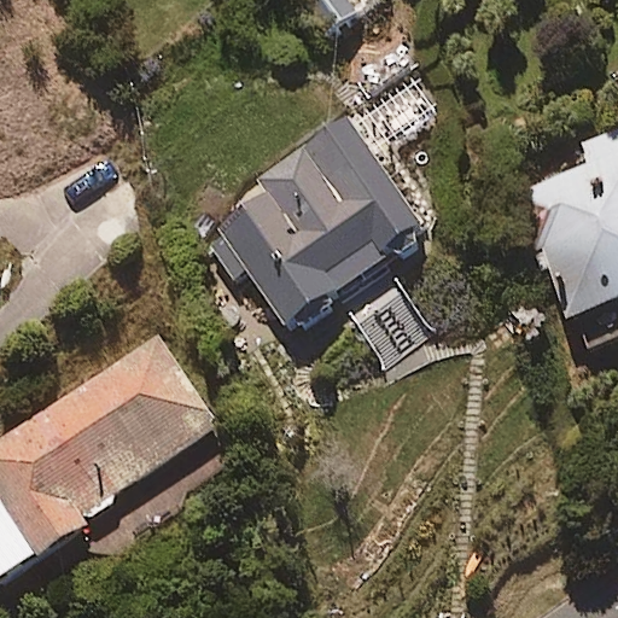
[(354,0),(309,0),(308,1),(336,36),(365,13),(354,0)]
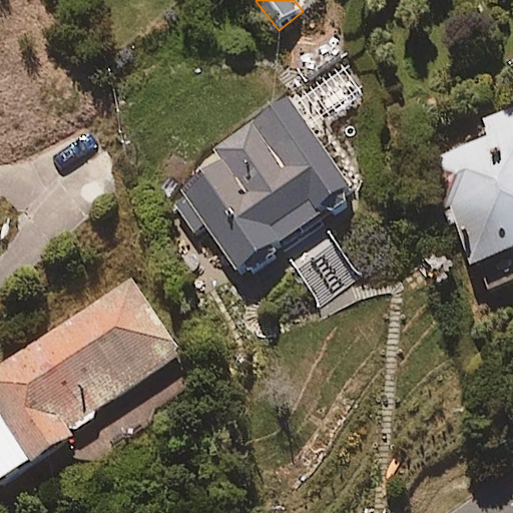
[(354,186),(286,96),(163,189),(194,230),(202,223),(239,274),(354,186)]
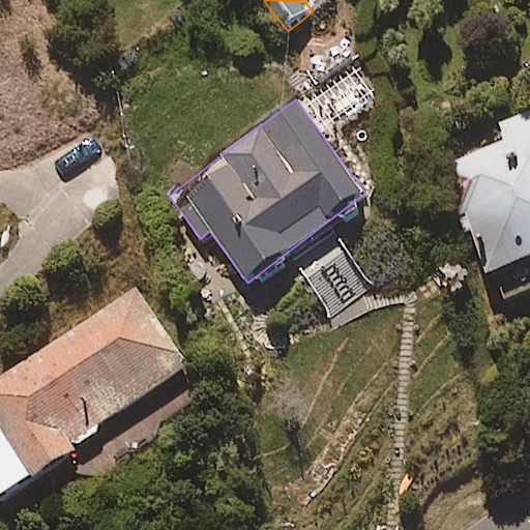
[(529,110),(498,124),(503,138),(451,160),(496,269),(529,255),(529,110)]
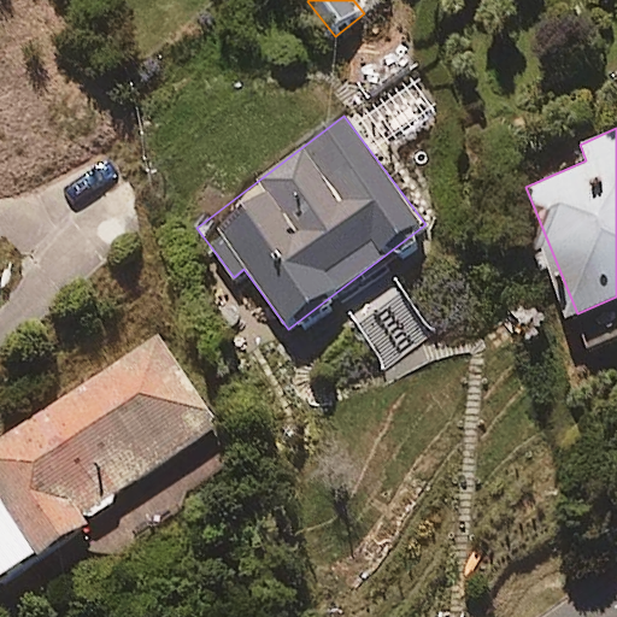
[(219,427),(159,336),(0,441),(0,498),(3,501),(0,503),(0,580),(113,505),(110,500),(219,427)]
